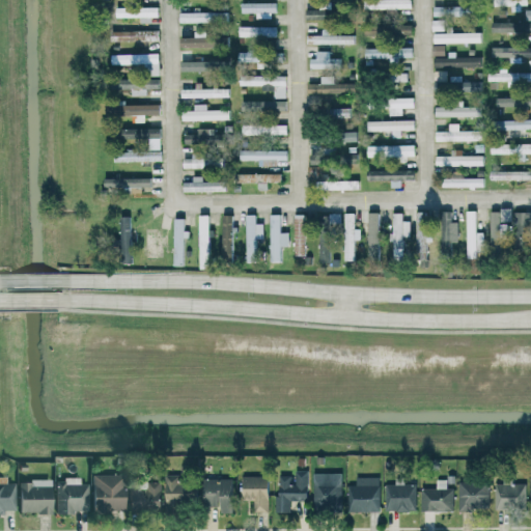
[(357,0),(358,9),(412,8),(411,0),(357,0)]
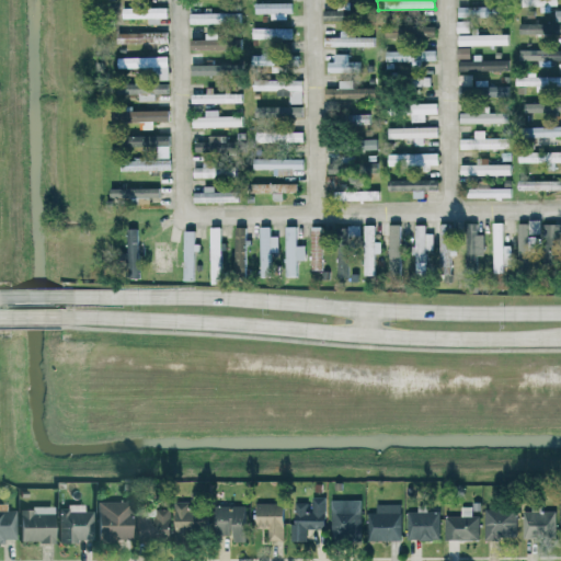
[(290,19),(290,3),(254,2),(254,13),(271,13),(271,19),(290,19)]
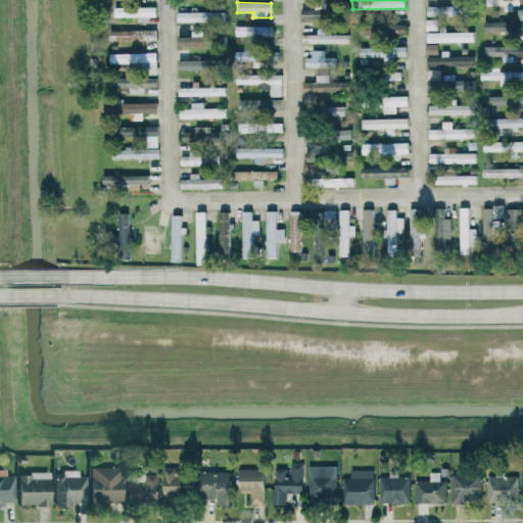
[(465,15),(465,6),(427,5),(427,14),(465,15)]
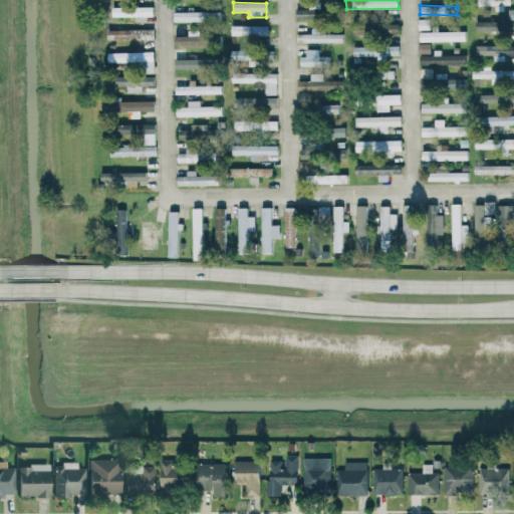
[(154,19),(154,6),(110,7),(110,16),(137,15),(137,20),(154,19)]
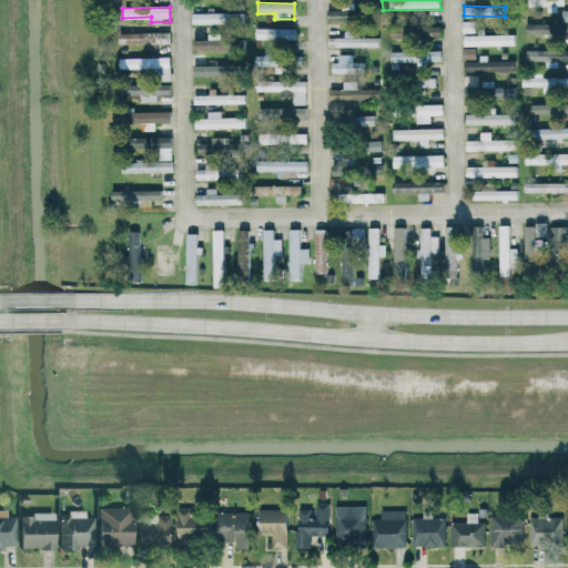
[(193,13),(193,23),(244,23),(244,12),(193,13)]
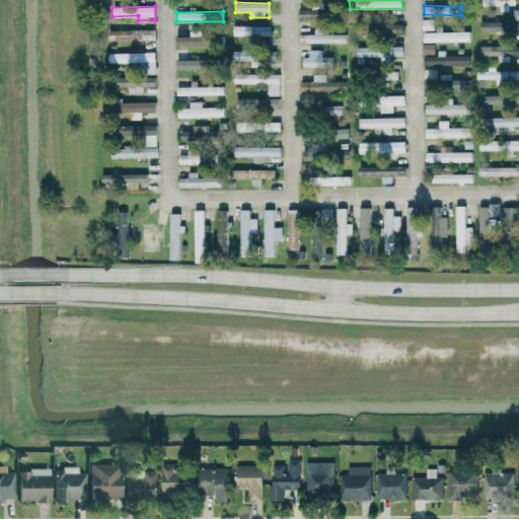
[(423,19),(423,29),(435,29),(435,18),(423,19)]
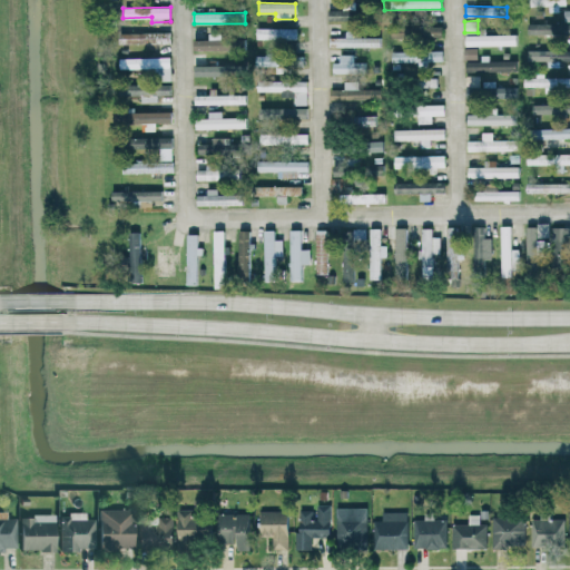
[(529,33),(563,35),(563,25),(529,23),(529,33)]
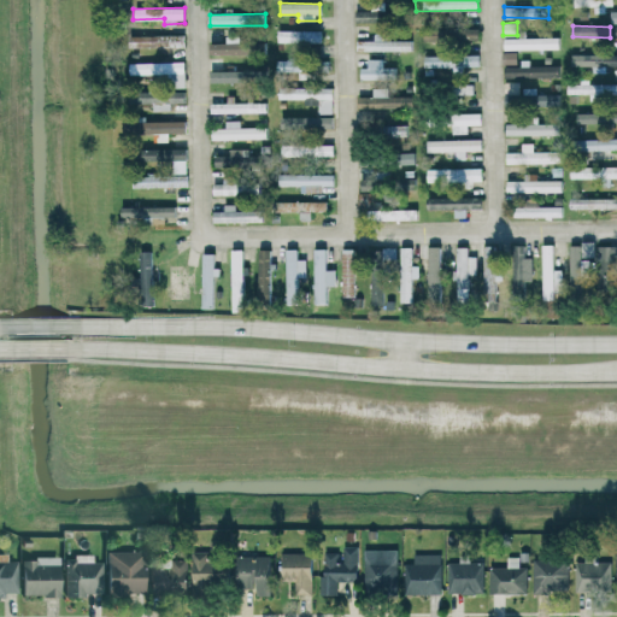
[(322,29),(277,30),(277,42),(322,41),(322,29)]
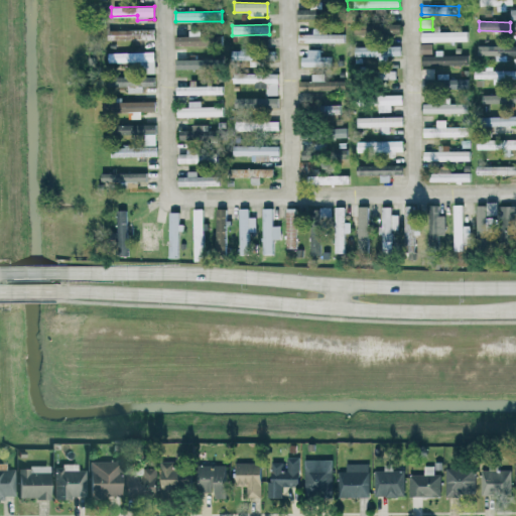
[(155,29),(109,27),(108,40),(142,41),(142,38),(155,39),(155,29)]
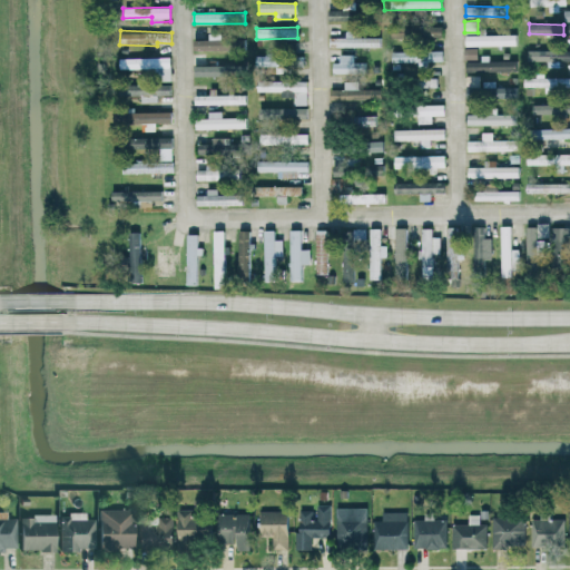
[(380,47),(380,37),(355,37),(355,30),(346,30),(345,37),(330,37),(330,46),(380,47)]
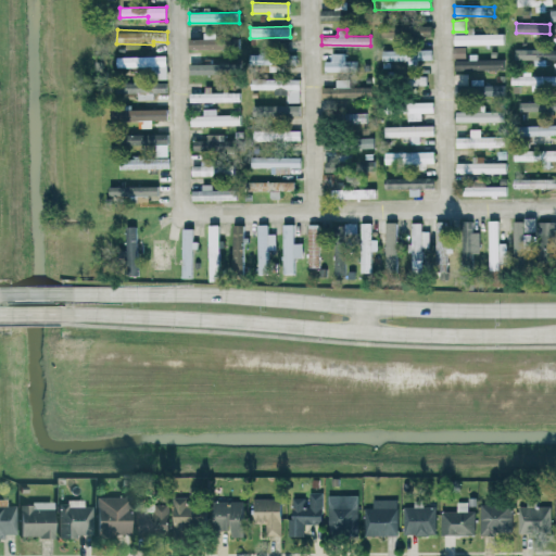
[(190,48),(236,49),(237,34),(203,33),(203,39),(190,38),(190,48)]
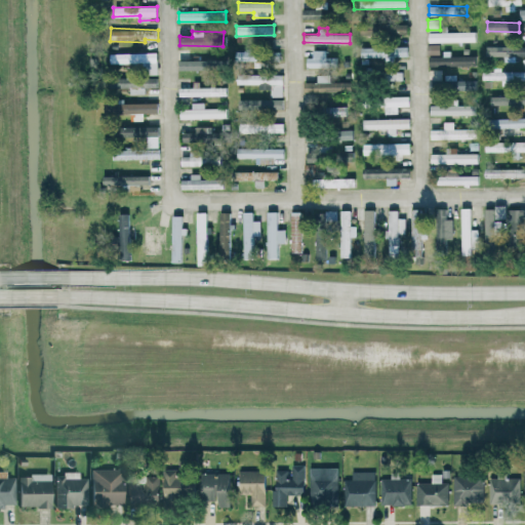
[(476,32),(429,32),(429,42),(476,41),(476,32)]
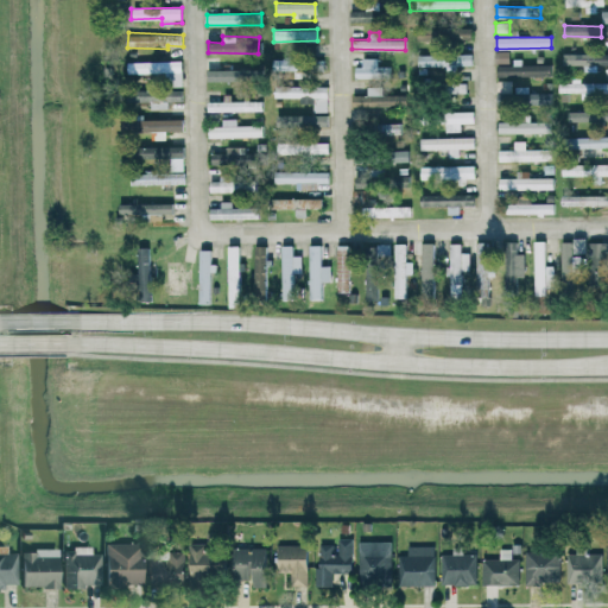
[(496,77),(552,76),(551,64),(523,64),(523,59),(511,59),(511,51),(496,51),(496,77)]
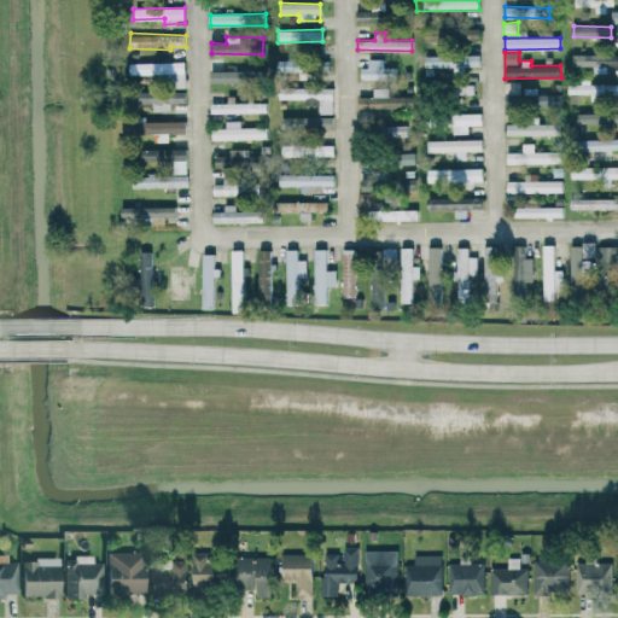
[(608,73),(607,66),(617,65),(617,53),(573,54),(573,65),(594,65),(594,73),(608,73)]
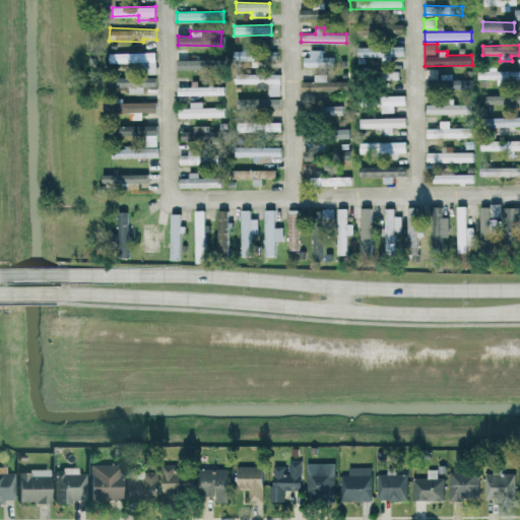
[(358,47),(358,58),(386,58),(386,56),(404,56),(404,46),(358,47)]
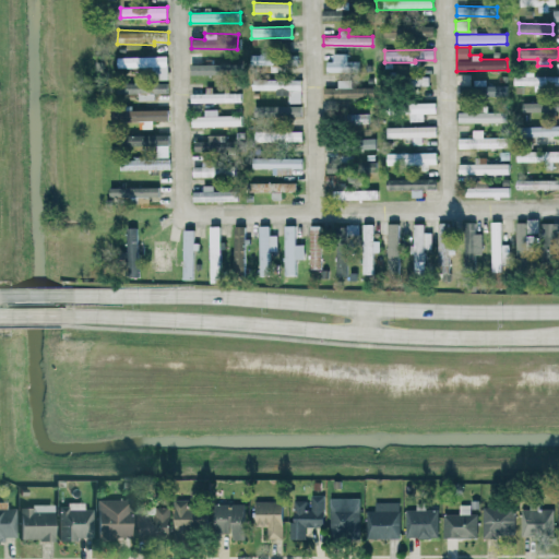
[(203,51),(191,51),(190,73),(234,74),(235,66),(225,66),(226,61),(203,61),(203,51)]
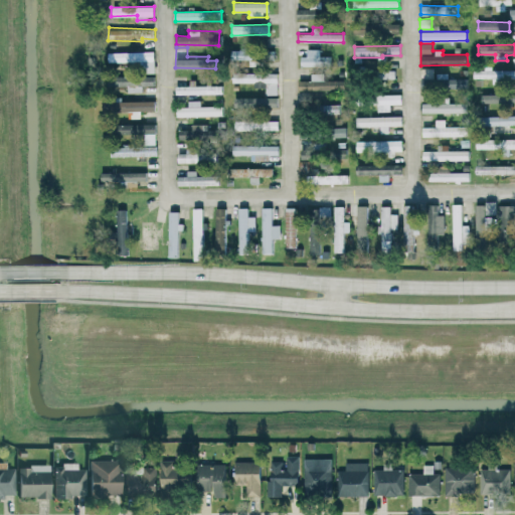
[(230,48),(230,59),(275,61),(275,50),(230,48)]
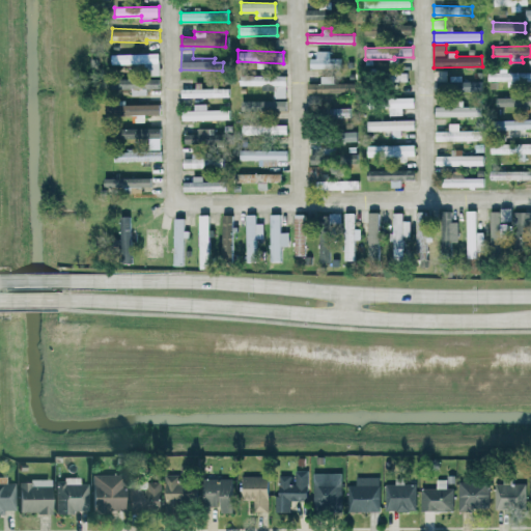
[(329,51),(316,51),(316,58),(311,58),(311,67),(341,67),(341,58),(329,58),(329,51)]
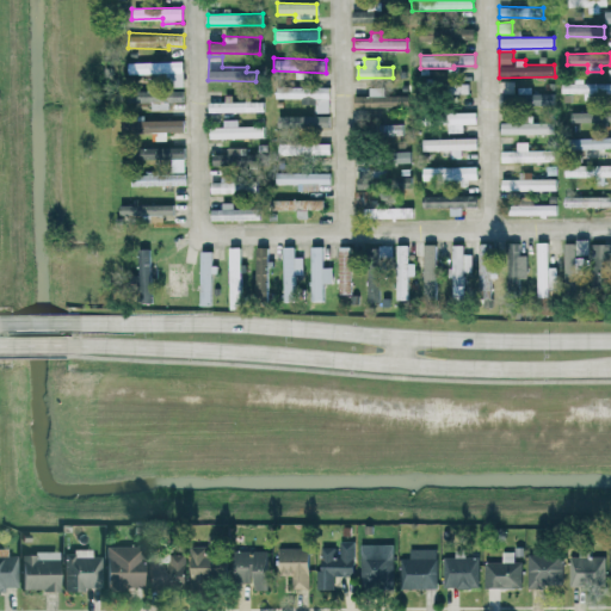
[(129,74),(168,74),(170,87),(184,86),(183,61),(129,62),(129,74)]
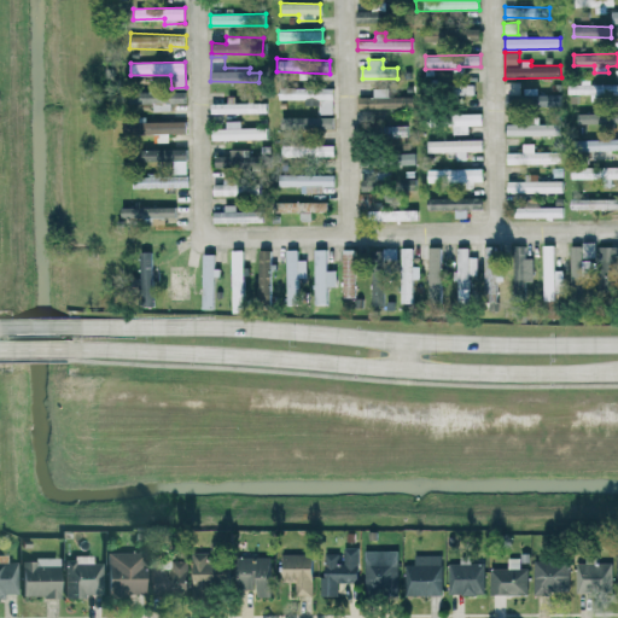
[(474,94),(474,83),(459,82),(458,94),(474,94)]
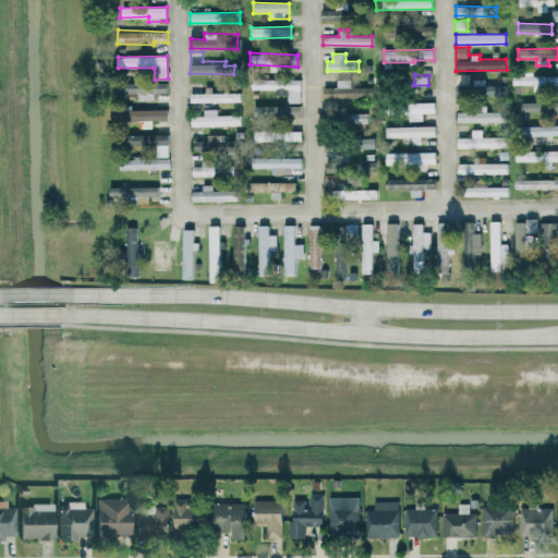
[(557,74),(513,74),(513,85),(535,85),(534,89),(557,89),(557,74)]
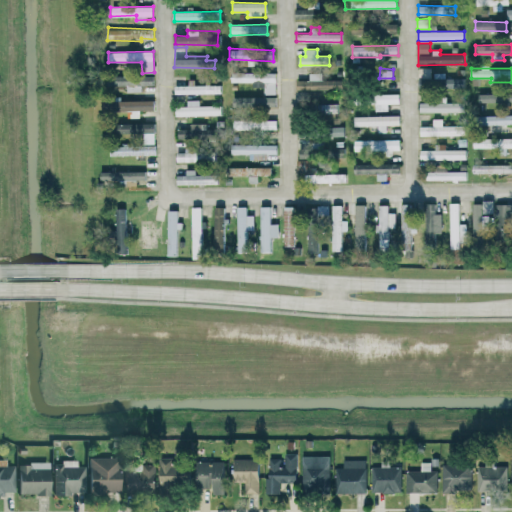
[(231,83),(264,83),(264,94),(276,94),(276,73),(231,72),(231,83)]
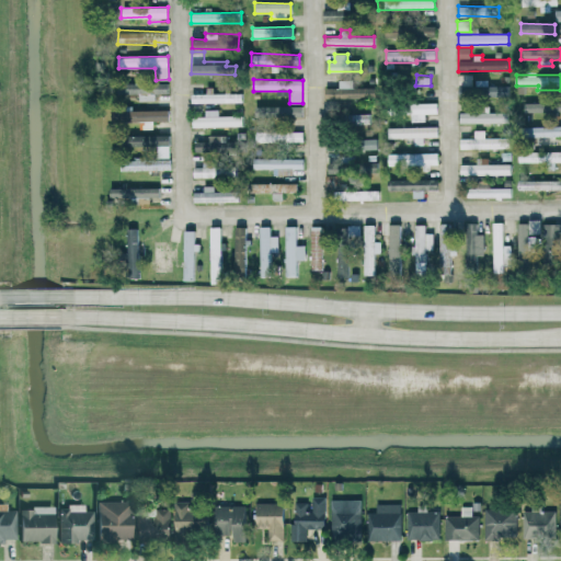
[(325,98),(376,99),(376,88),(355,88),(355,80),(339,80),(339,88),(325,88),(325,98)]
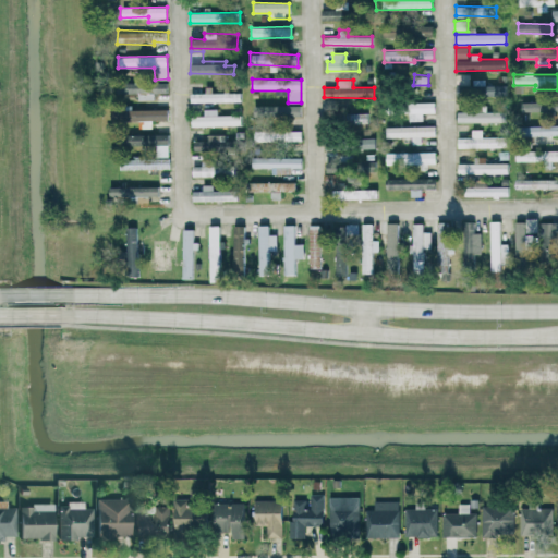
[(155,97),(155,93),(168,93),(167,82),(132,83),(132,98),(155,97)]
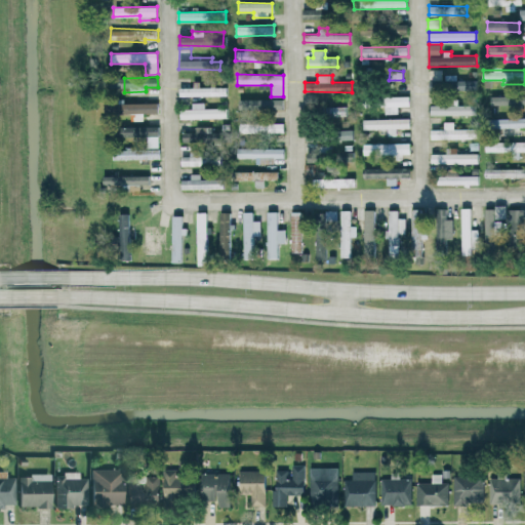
[(477,81),(431,79),(431,90),(477,91),(477,81)]
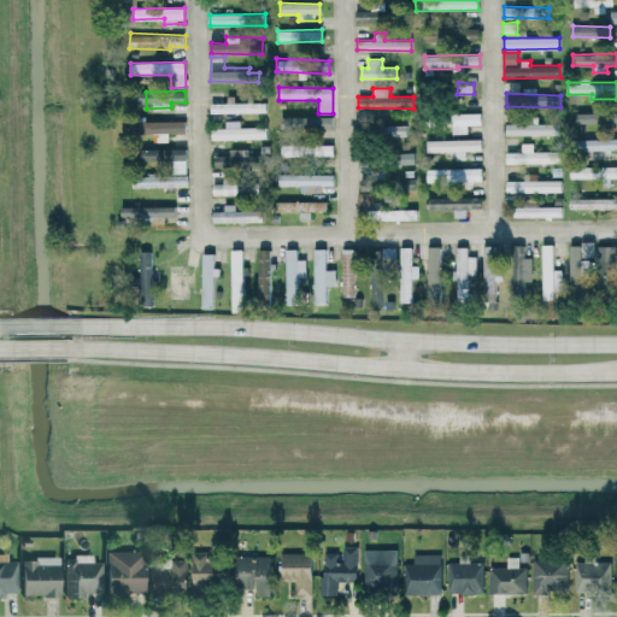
[(266,112),(265,103),(211,103),(211,113),(266,112)]
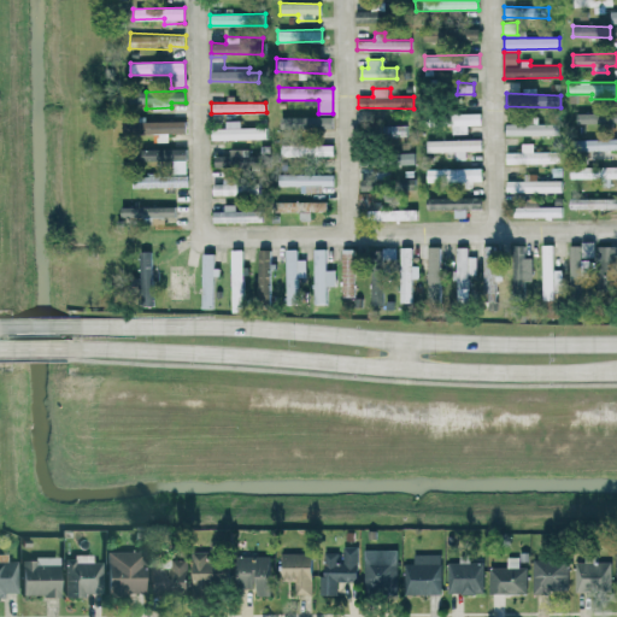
[(616,111),(576,112),(577,123),(616,122),(616,111)]
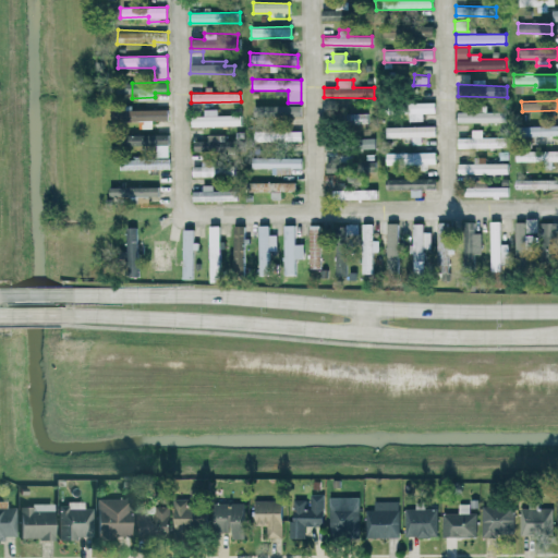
[(423,120),(423,113),(435,112),(435,101),(409,102),(409,121),(423,120)]
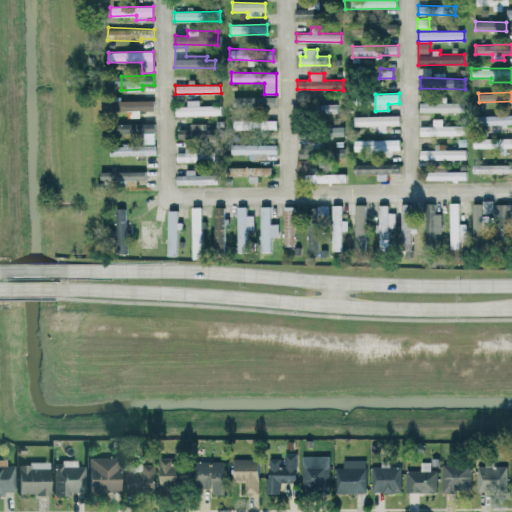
[(277,97),(231,96),(231,106),(276,107),(277,97)]
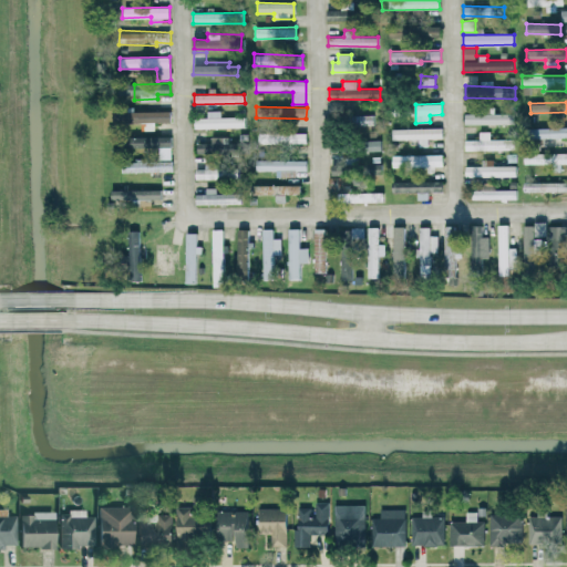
[(171,110),(113,109),(113,122),(171,123),(171,110)]
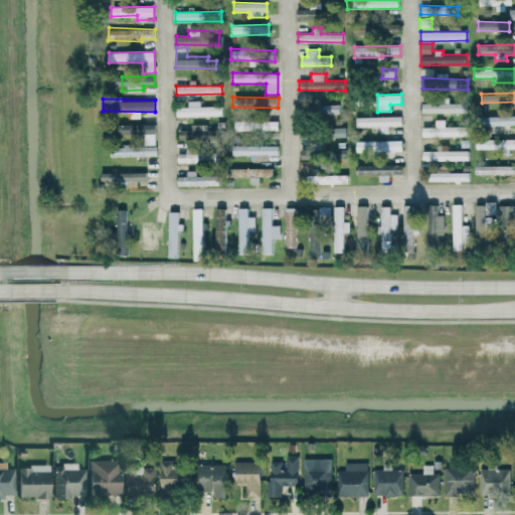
[(222,106),(200,106),(200,101),(188,101),(188,107),(176,107),(177,116),(222,116),(222,106)]
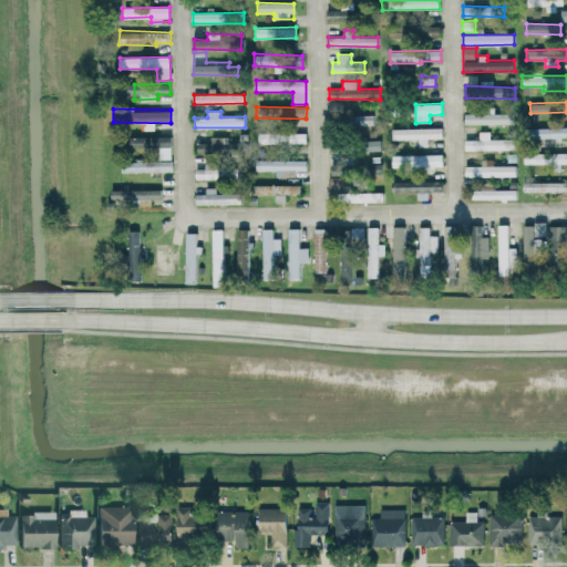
[(465,123),(515,124),(515,113),(465,112),(465,123)]
